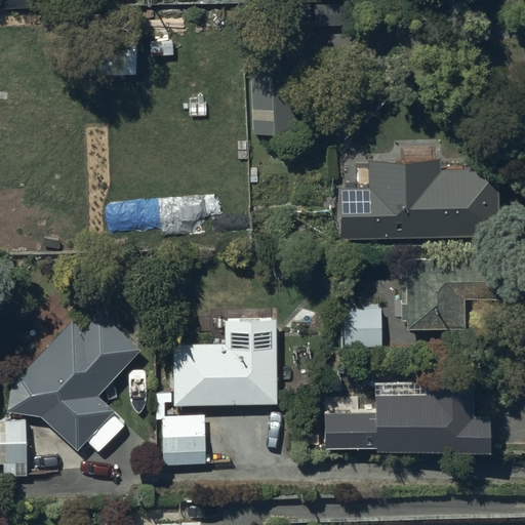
[(296,57),(249,59),(253,135),(299,133),(296,57)]
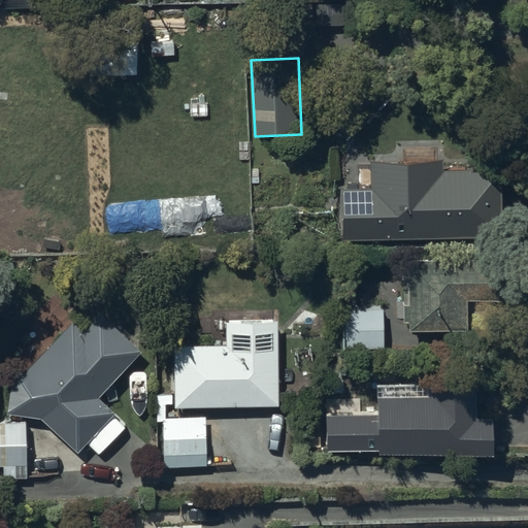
[(513,171),(441,173),(441,162),(371,163),(371,189),(341,190),(342,242),(514,239),(513,171)]
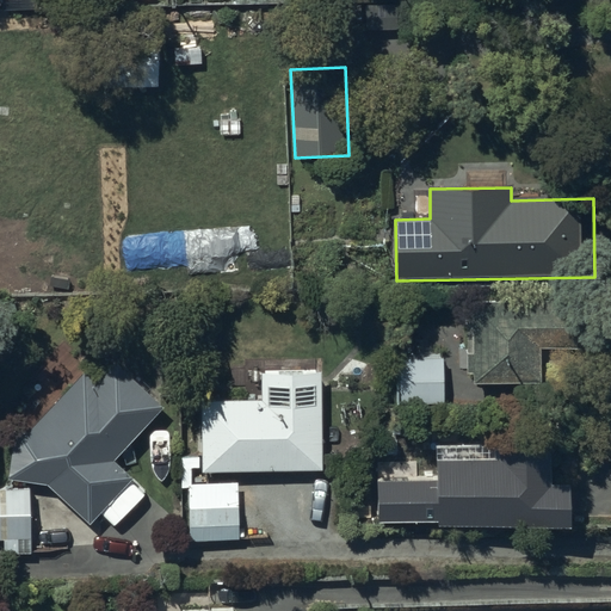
[(474,384),(539,383),(539,347),(560,347),(559,301),(464,302),(466,326),(473,326),(473,355),(467,355),(467,375),(473,375),(474,384)]
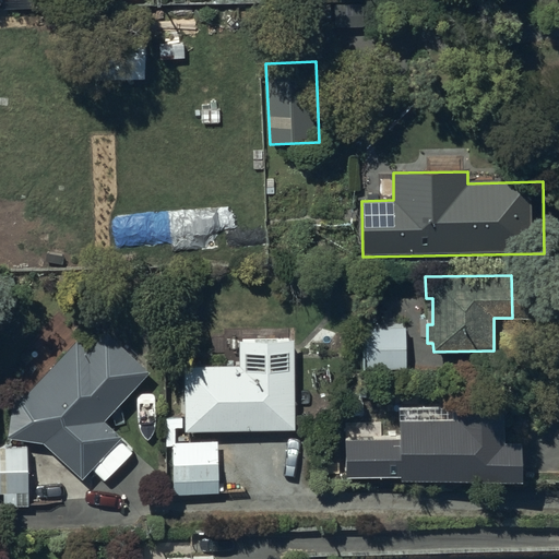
[(388,326),(363,326),(363,370),(405,370),(405,328),(403,328),(403,321),(388,321),(388,326)]
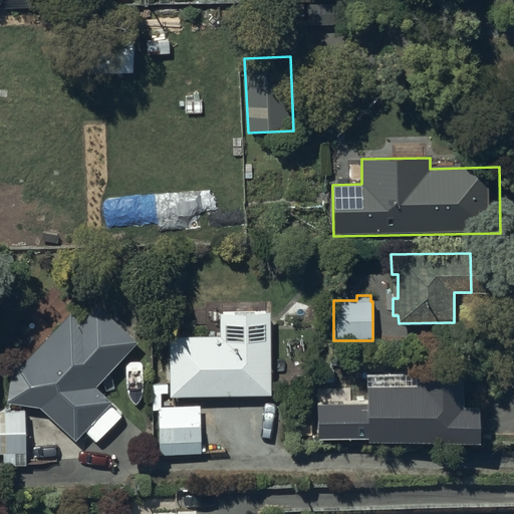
[(95,387),(138,343),(96,307),(80,324),(71,313),(24,362),(3,362),(3,404),(39,408),(76,442),(111,403),(95,387)]
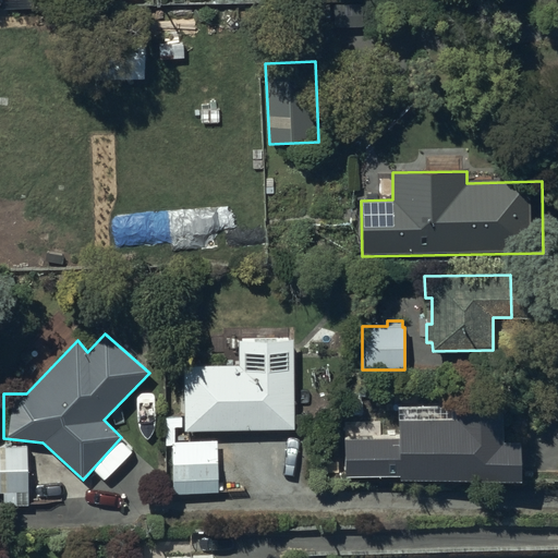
[(218,493),(217,443),(174,443),(174,428),(183,428),(183,432),(294,431),(293,338),(238,339),(238,366),(182,367),(183,417),(166,417),(166,446),(173,446),(174,494),(218,493)]
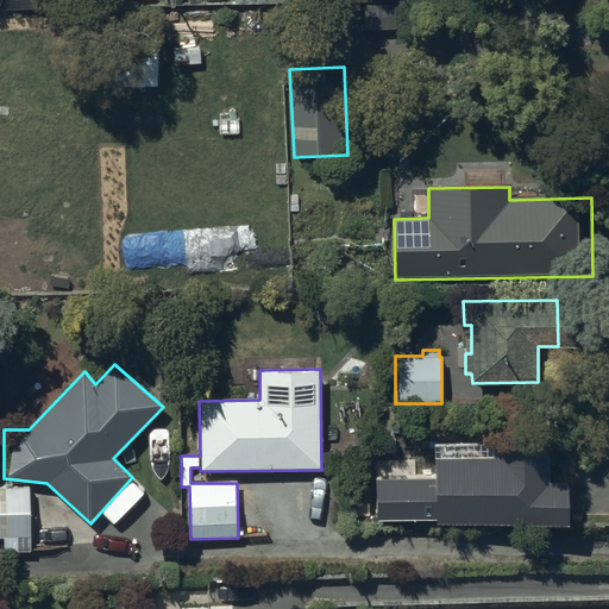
[(435,520),(437,525),(569,528),(569,484),(548,484),(547,443),(494,444),(494,440),(460,441),(460,446),(434,446),(435,479),(376,481),(377,520),(435,520)]
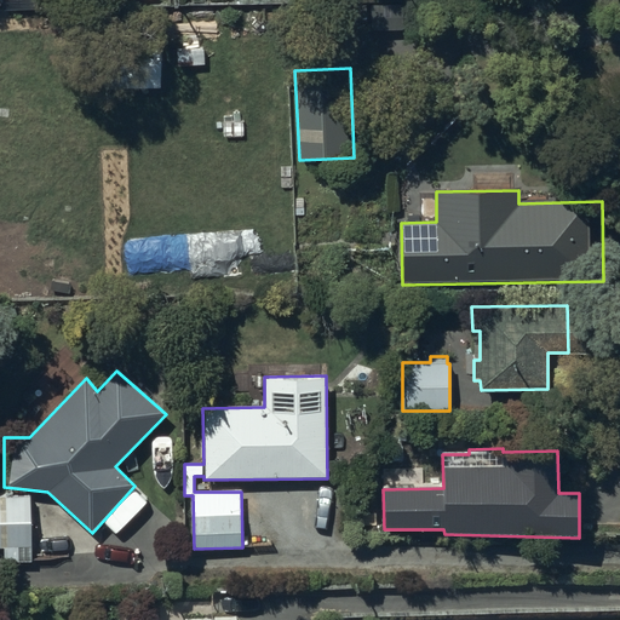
[(0,549),(4,549),(5,564),(32,563),(29,494),(0,494),(0,549)]
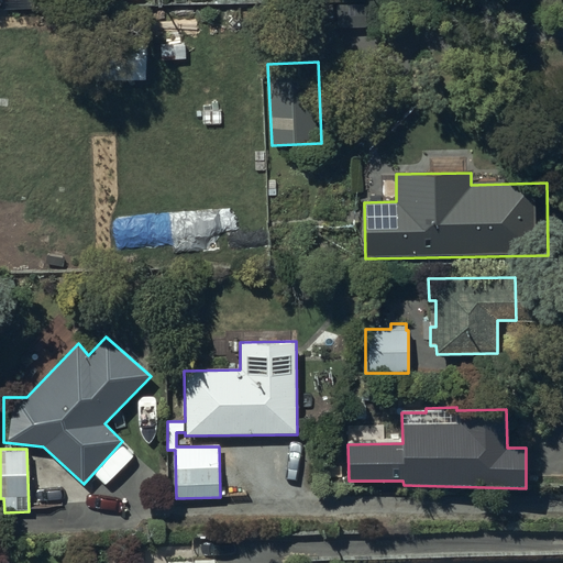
All buildings are outlined.
